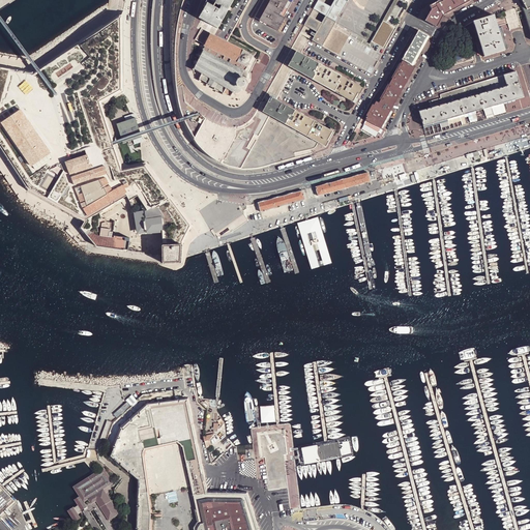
[(207,0),(204,6),(205,7),(200,18),(218,29),(225,18),(233,3),(234,0),(207,0)]
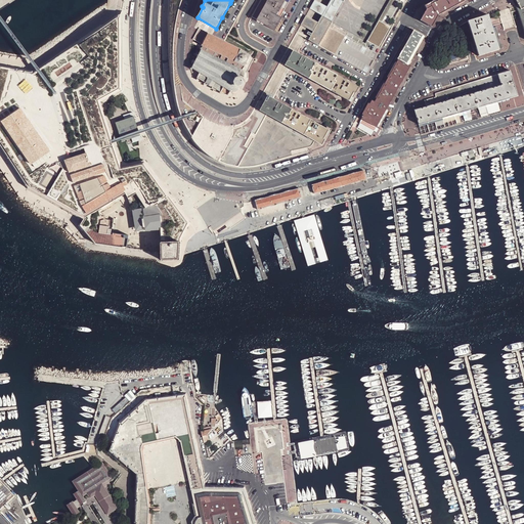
[(280,17),(277,15),(286,0),(268,0),(257,20),(275,31),(282,18),(280,17)]
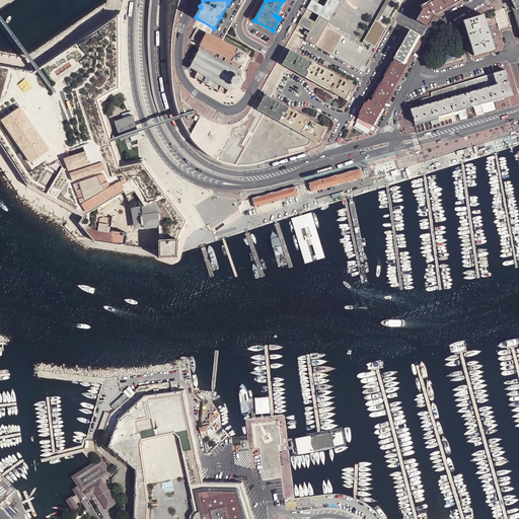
[(283,0),(275,15),(278,17),(287,0),(283,0)]
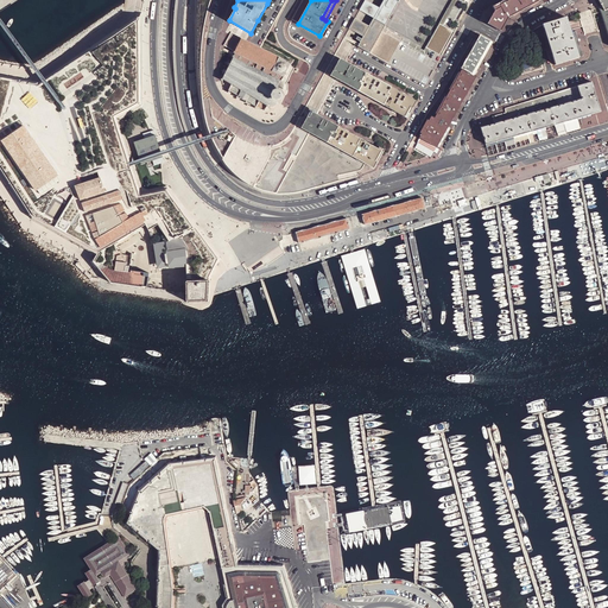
[(388,63),(401,42),(400,40),(403,38),(388,30),(386,33),(382,31),(385,27),(398,2),(399,2),(399,1),(399,0),(467,0),(469,1),(472,2),(473,0),(384,0),(380,8),(365,0),(360,11),(374,18),(369,26),(355,18),(349,29),(363,37),(359,46),(388,63)]
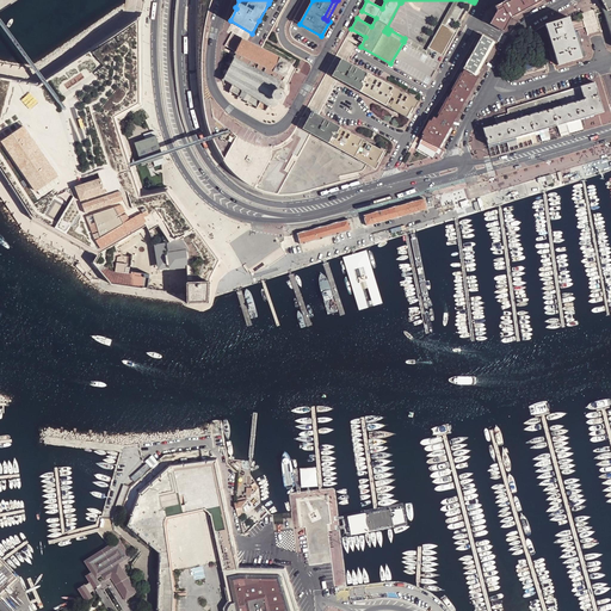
[(456,31),(457,31),(462,24),(460,23),(450,18),(460,0),(455,0),(443,23),(456,31)]
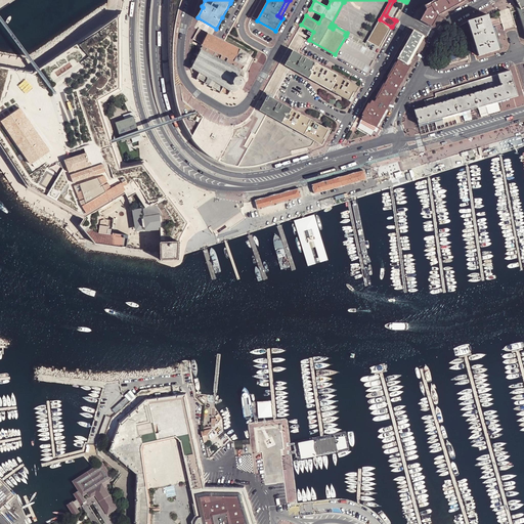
[(423,16),(421,20),(432,27),(434,23),(438,14),(452,7),(463,1),(465,0),(439,0),(436,2),(435,0),(425,5),(427,9),(423,16)]
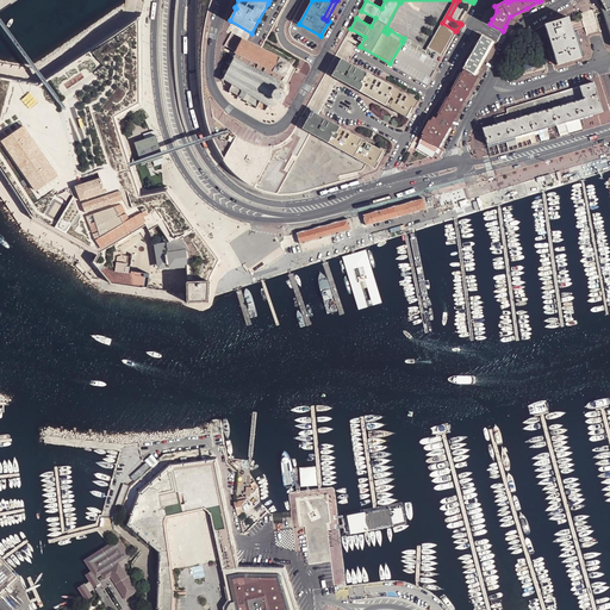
[(609,0),(599,0),(603,6),(607,11),(609,8),(609,0)]
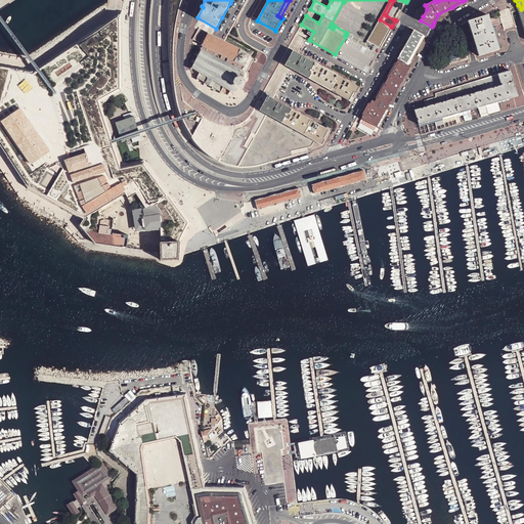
[(161,252),(127,247),(97,243),(91,236),(86,230),(83,227),(82,226),(81,225),(84,219),(28,186),(0,143),(0,69),(9,70),(35,75),(43,70),(42,70),(64,54),(118,17),(119,18),(120,88),(97,100),(111,141),(112,143),(113,146),(120,169),(143,165),(167,195),(168,198),(187,225),(180,239),(180,242),(181,242),(182,238),(190,223),(143,159),(141,160),(128,162),(126,163),(125,162),(123,161),(122,160),(104,106),(104,105),(105,103),(106,101),(121,94),(123,92),(122,10),(38,68),(34,71),(0,63),(0,147),(27,188),(81,219),(82,220),(79,225),(83,230),(95,244),(161,253),(161,252)]
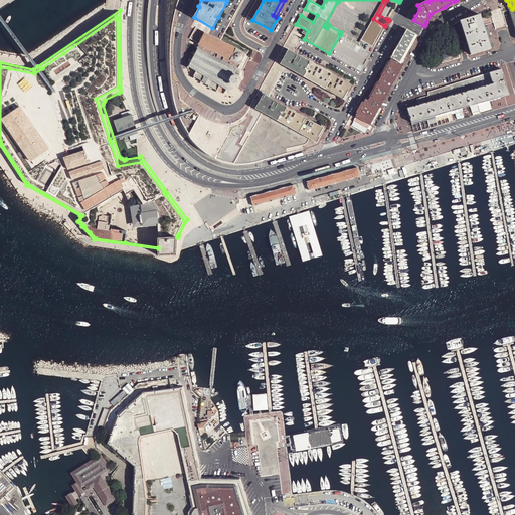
[(480,14),(460,21),(462,27),(470,55),(473,54),(490,48),(489,43),(485,33),(484,27),(480,14)]
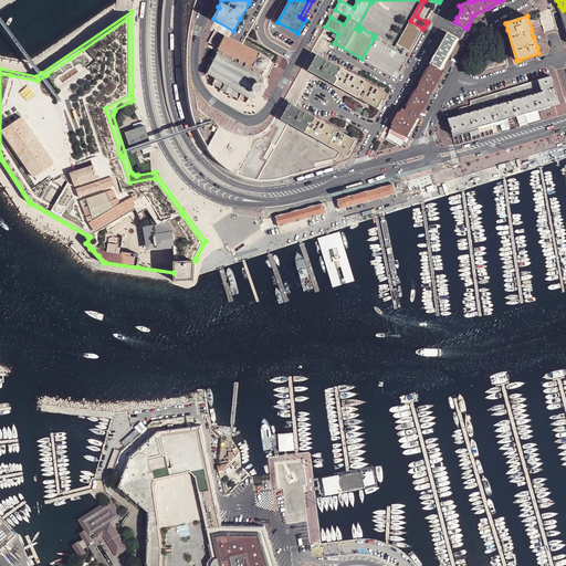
[(410,21),(397,43),(400,45),(410,51),(422,29),(410,21)]
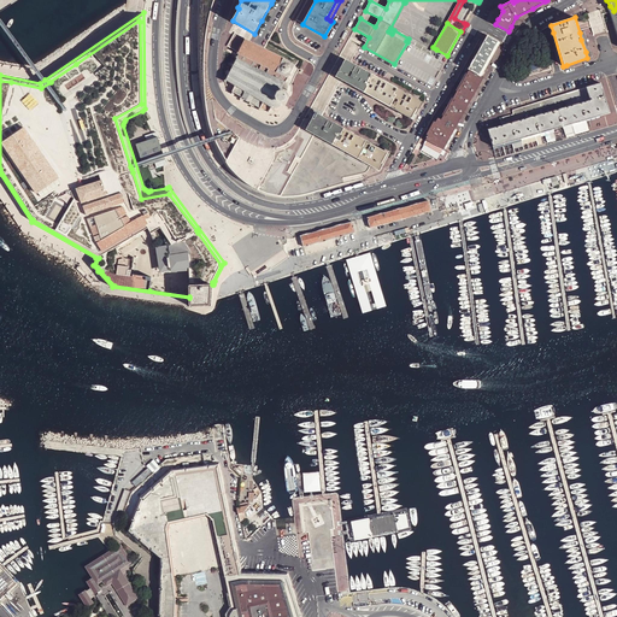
[(585,31),(580,33),(581,40),(586,52),(587,58),(592,57),(585,31)]
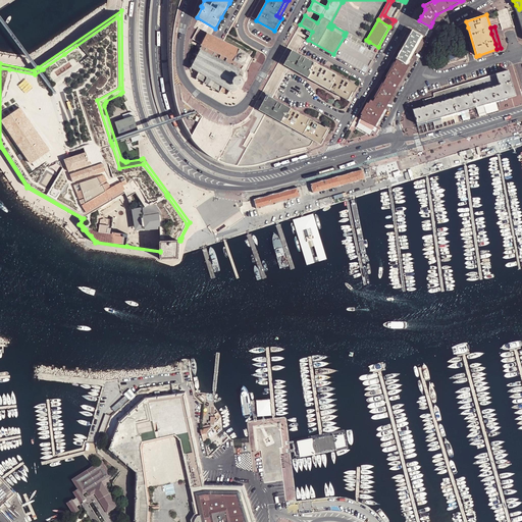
[(206,34),(198,30),(192,40),(201,45),(206,34)]
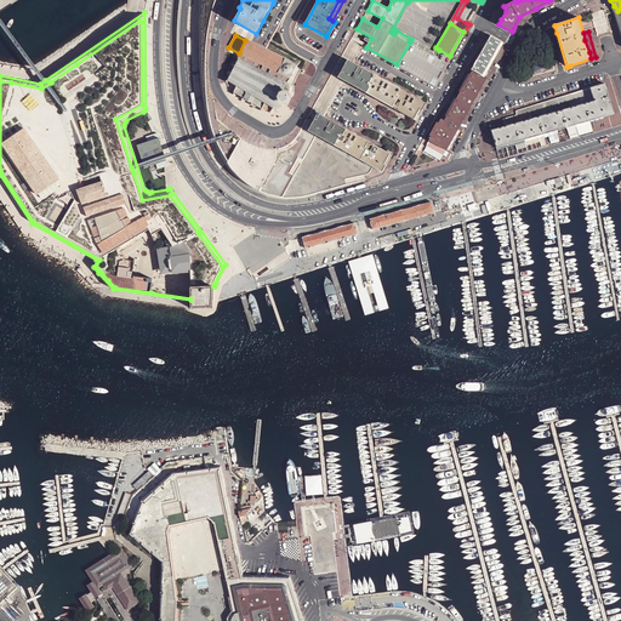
[(490,35),(471,69),(472,70),(472,69),(477,72),(482,75),(485,77),(486,73),(489,69),(493,63),(496,57),(501,49),(503,44),(501,41),(490,35)]
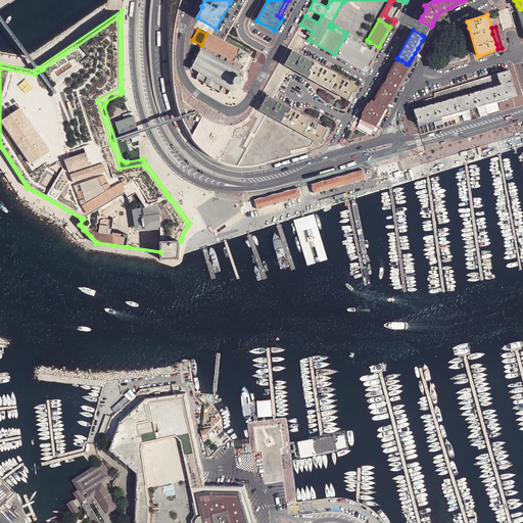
[(201,48),(202,51),(242,69),(242,70),(246,68),(252,56),(250,55),(251,55),(239,47),(207,32),(201,45),(202,46),(201,48)]
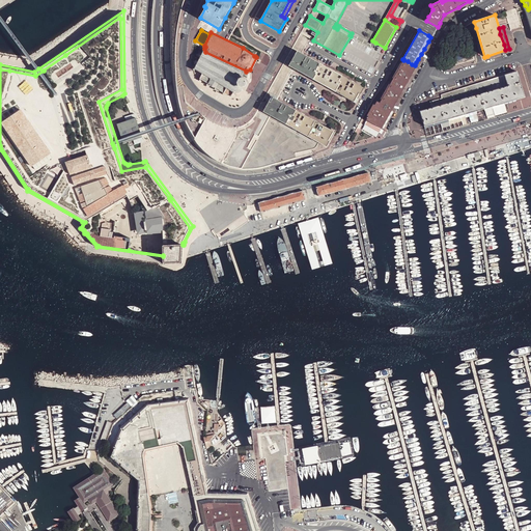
[(352,33),(350,35),(351,36),(372,48),(373,46),(352,33)]
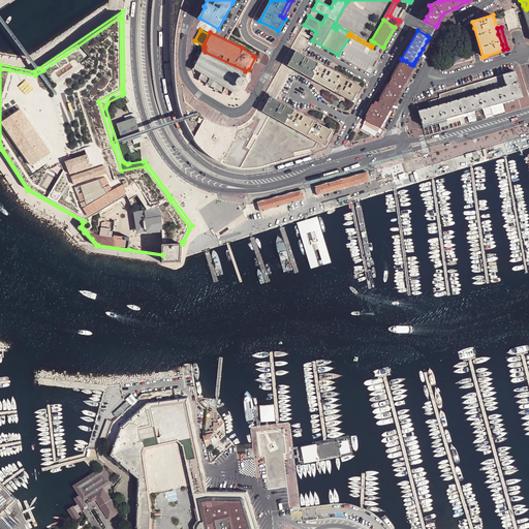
[(205,52),(204,49),(203,49),(204,51),(200,56),(199,55),(198,56),(200,57),(197,62),(196,61),(195,63),(196,64),(194,68),(193,69),(193,70),(195,69),(201,73),(198,82),(199,82),(200,80),(207,83),(206,85),(207,85),(206,86),(214,91),(214,89),(215,90),(223,94),(224,95),(231,96),(232,96),(232,95),(235,92),(236,92),(237,92),(238,92),(239,92),(240,92),(240,91),(241,91),(241,89),(246,88),(249,82),(249,81),(250,76),(251,75),(251,74),(251,73),(251,72),(250,72),(250,71),(250,70),(249,70),(249,69),(245,71),(245,70),(205,52)]
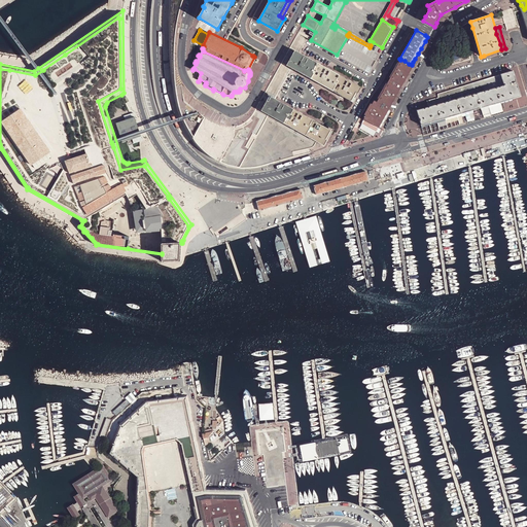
[(295,50),(287,66),(291,69),(299,72),(307,77),(310,72),(311,72),(312,70),(313,70),(317,63),(300,53),(295,50)]
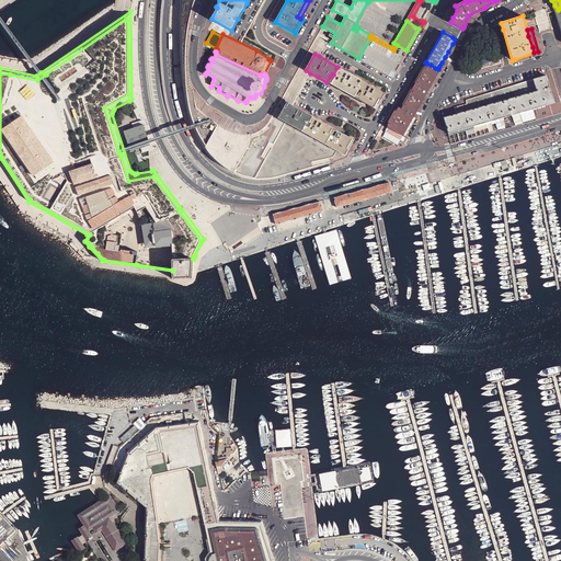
[(69,244),(84,258),(91,259),(91,256),(86,255),(73,243),(76,238),(23,208),(0,174),(0,60),(34,67),(34,68),(37,66),(35,64),(26,63),(0,57),(0,179),(21,210),(72,239),(69,244)]
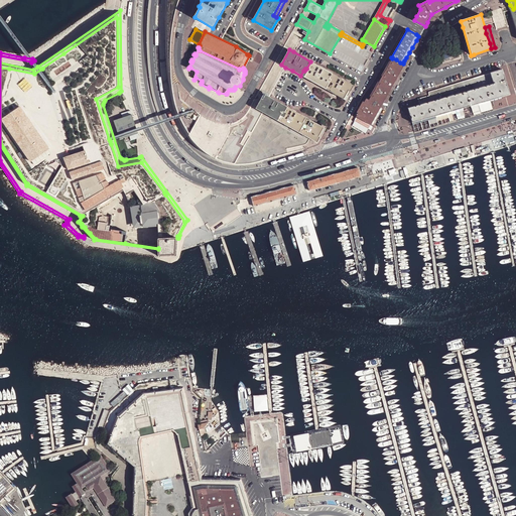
[(405,65),(404,65),(406,59),(405,59),(403,63),(400,62),(396,59),(392,57),(392,58),(387,68),(385,71),(376,88),(375,88),(374,91),(369,100),(366,99),(356,117),(357,117),(371,125),(372,123),(377,115),(380,109),(384,102),(387,97),(391,89),(394,85),(396,80),(398,76),(401,72),(405,65)]
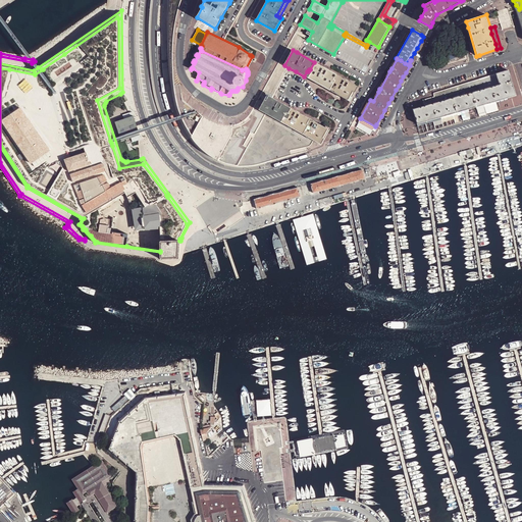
[(335,74),(314,62),(310,69),(309,69),(308,71),(307,71),(304,76),(317,84),(329,90),(332,85),(331,85),(332,82),(331,82),(335,74)]
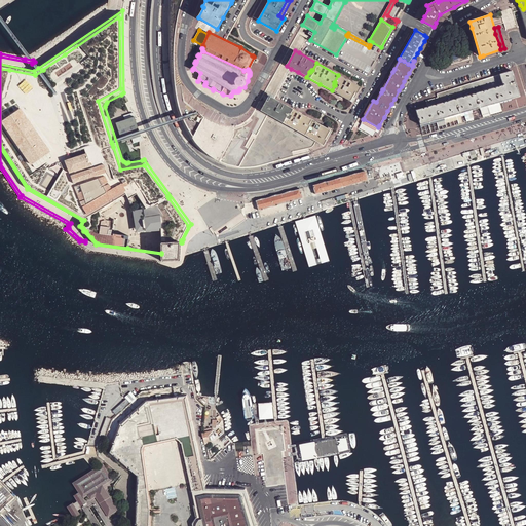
[(425,101),(427,107),(416,110),(420,124),(423,124),(428,122),(433,121),(437,120),(442,119),(444,118),(449,117),(452,116),(456,115),(460,114),(464,112),(468,111),(473,110),(476,109),(480,108),(484,107),(487,106),(491,105),(495,104),(498,103),(502,102),(506,101),(510,100),(514,99),(518,98),(520,97),(512,71),(503,73),(484,79),(467,84),(437,94),(438,97),(425,101)]
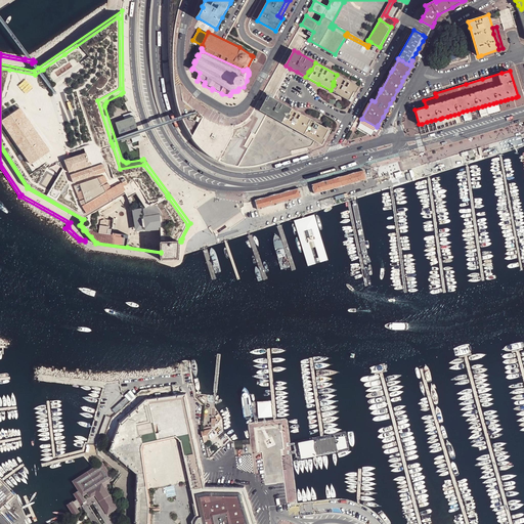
[(351,102),(359,87),(337,75),(333,82),(334,82),(333,85),(334,85),(331,90),(341,96),(351,102)]
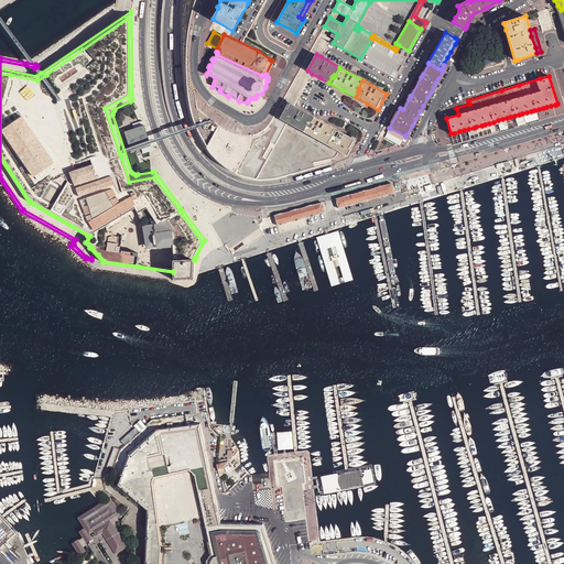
[(289,102),(280,119),(283,121),(288,123),(292,126),(314,138),(333,149),(339,152),(347,156),(356,140),(294,106),(289,102)]
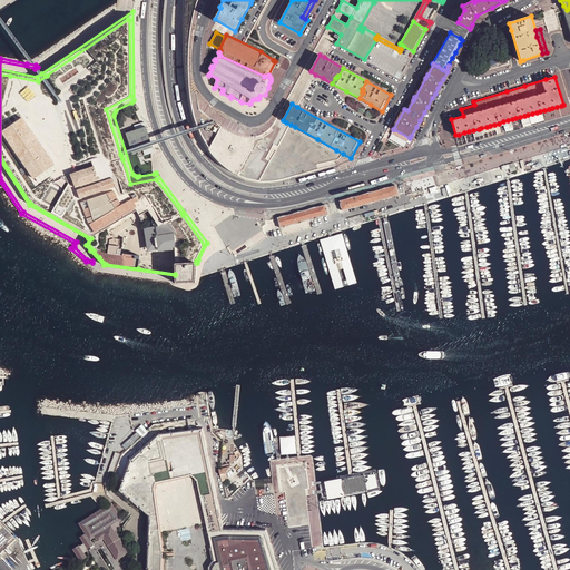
[(520,117),(512,119),(516,130),(523,127),(520,117)]
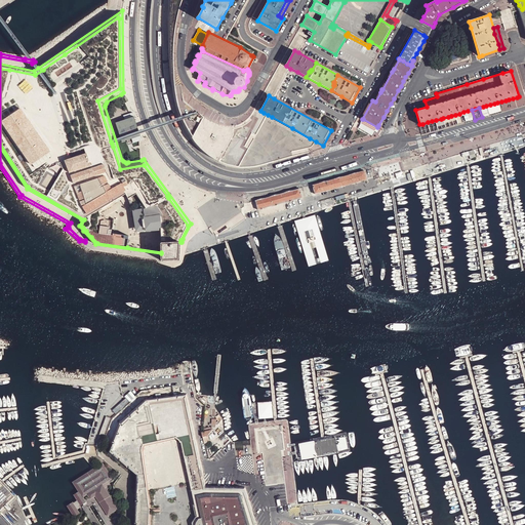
[(2,122),(32,164),(33,164),(49,152),(50,152),(28,119),(21,109),(2,122)]
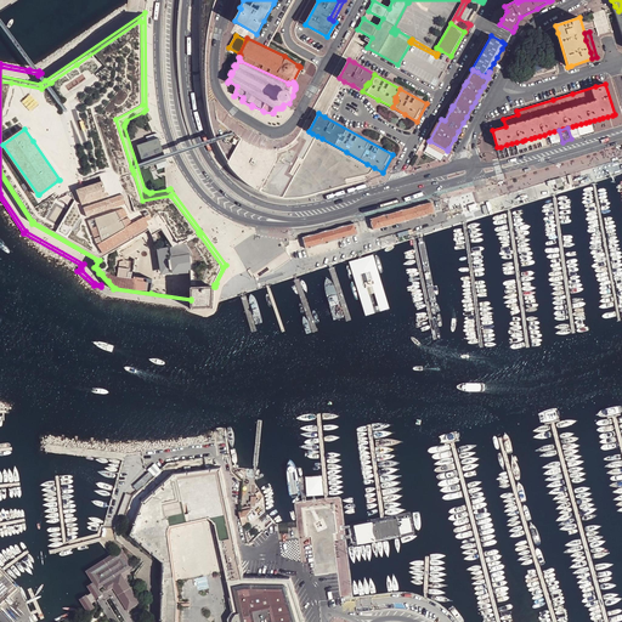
[(147,136),(150,142),(137,146),(145,168),(157,164),(158,169),(165,167),(169,167),(158,134),(154,134),(147,136)]
